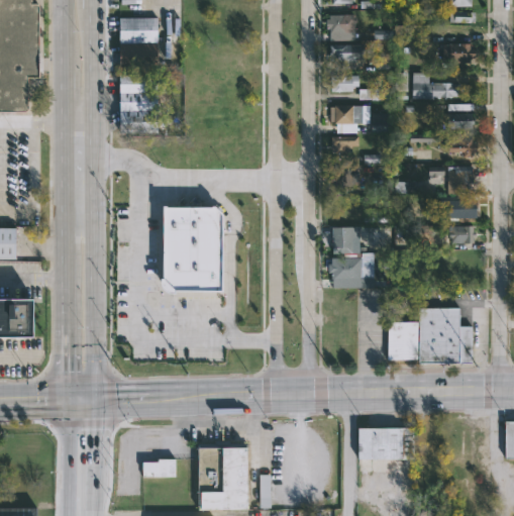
[(38,0),(38,6),(43,6),(46,8),(46,79),(34,79),(34,111),(32,113),(1,113),(0,0),(38,0)]
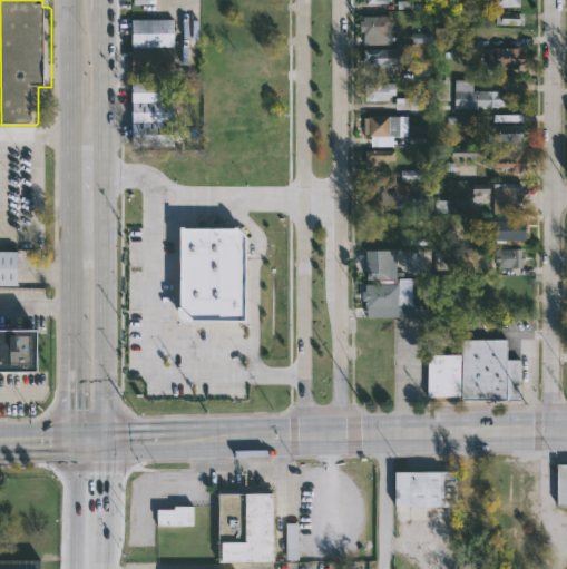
[(529,15),(528,26),(496,26),(496,15),(529,15)]
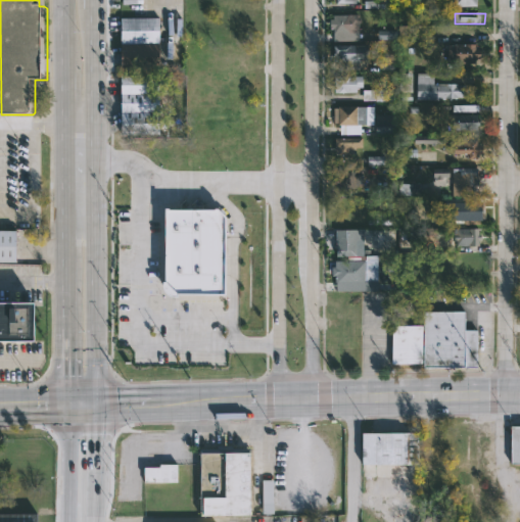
[(361,15),(361,33),(335,33),(335,29),(331,29),(331,18),(334,18),(334,15),(361,15)]
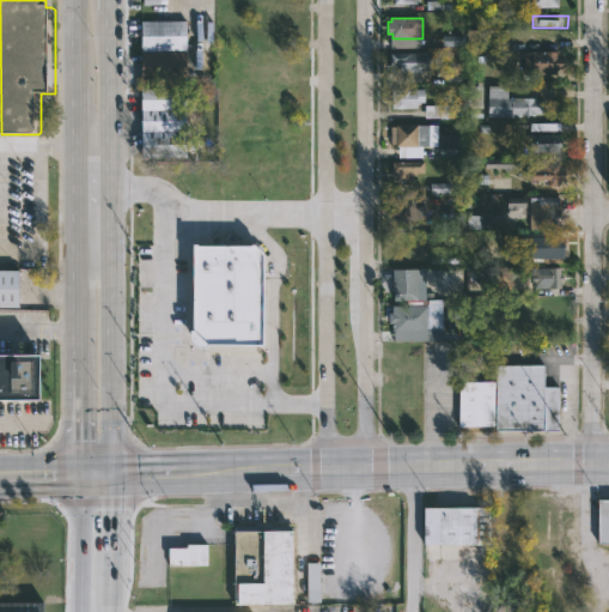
[(186,50),(144,50),(142,20),(188,20),(188,50),(186,50)]
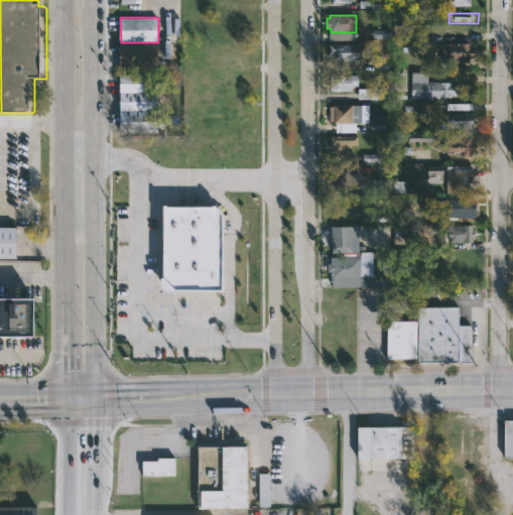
[(375,38),(386,39),(386,31),(375,31),(375,38)]
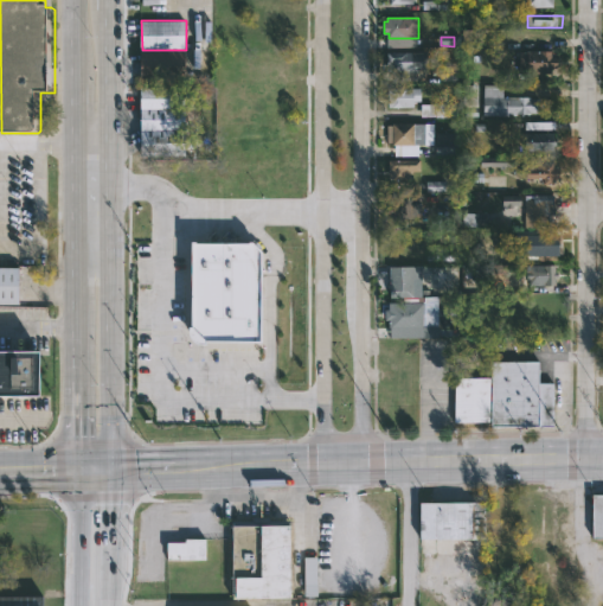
[(184,82),(140,82),(140,51),(184,51),(184,82)]
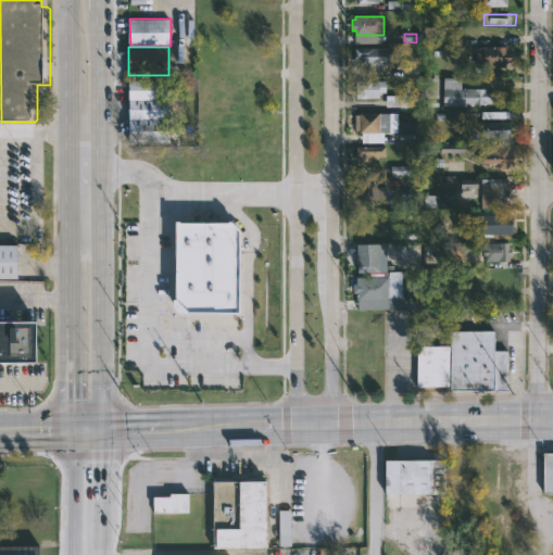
[(507,48),(507,53),(512,53),(512,63),(506,63),(506,67),(476,66),(476,49),(482,49),(482,48),(507,48)]
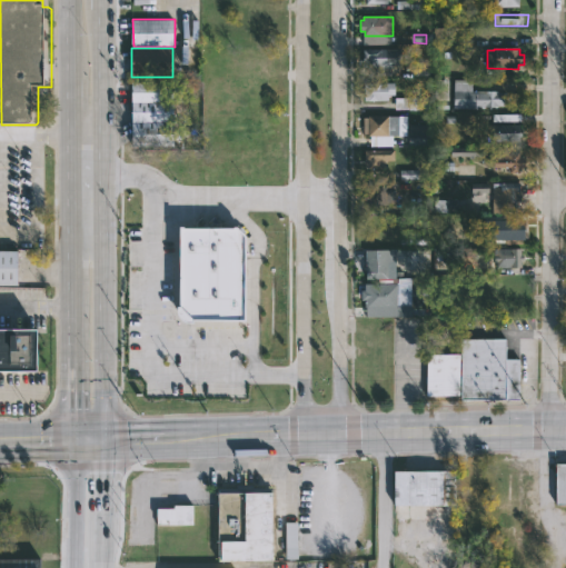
[(391,50),(391,60),(395,60),(395,68),(366,68),(366,50),(391,50)]
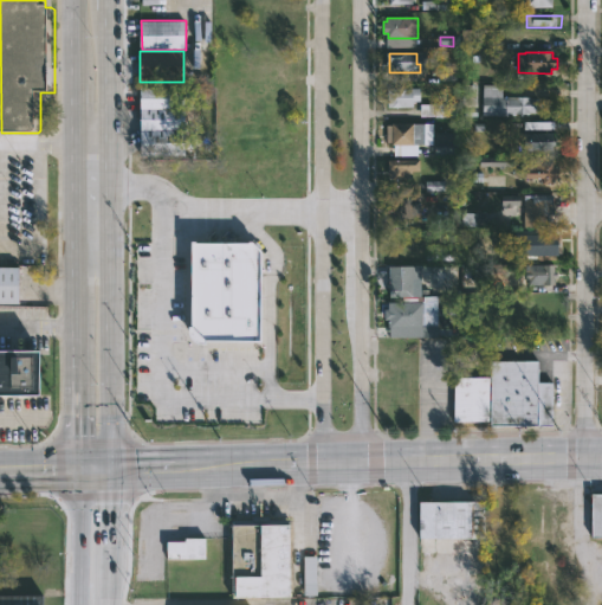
[(480,78),(481,81),(480,81),(480,85),(479,85),(479,108),(465,108),(463,89),(464,89),(464,85),(467,85),(467,78),(480,78)]
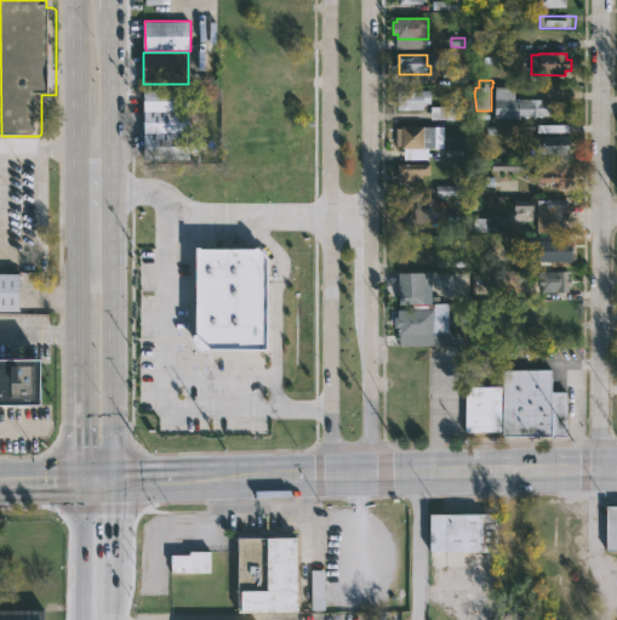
[(553,111),(553,117),(543,117),(543,119),(521,118),(521,120),(495,120),(497,86),(516,87),(516,98),(553,102),(553,111)]
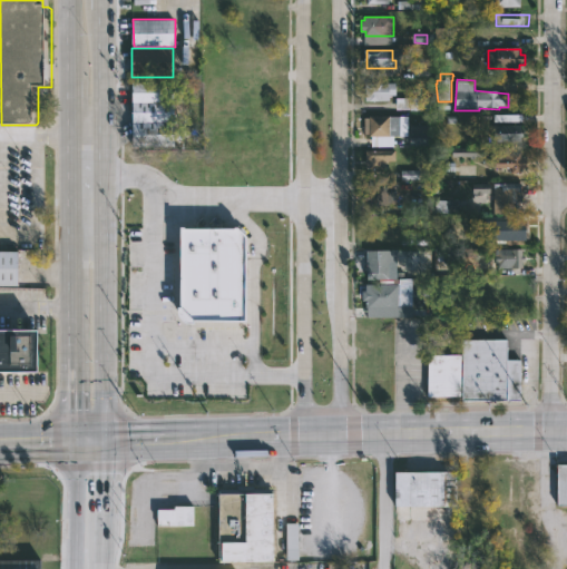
[(175,147),(133,148),(132,82),(175,82),(175,147)]
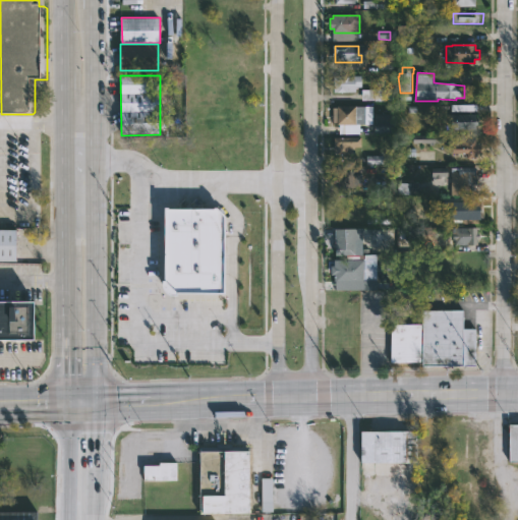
[(359,84),(359,88),(355,88),(355,91),(352,91),(352,93),(336,93),(336,85),(333,85),(333,76),(361,76),(361,84),(359,84)]
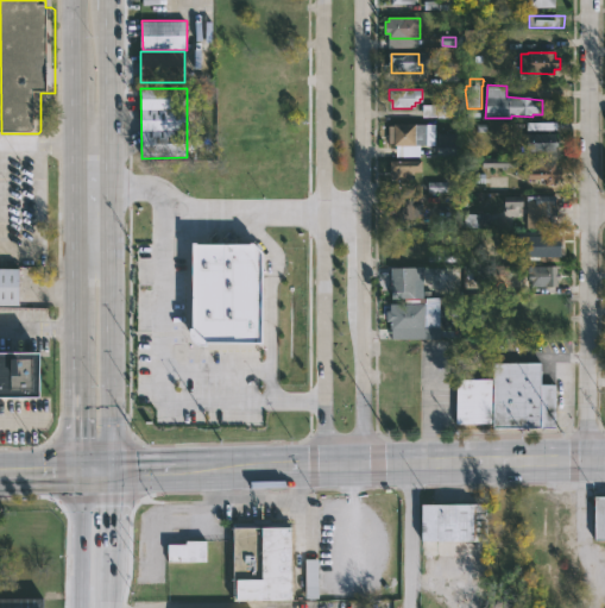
[(443,104),(462,106),(462,119),(422,119),(423,105),(443,104)]
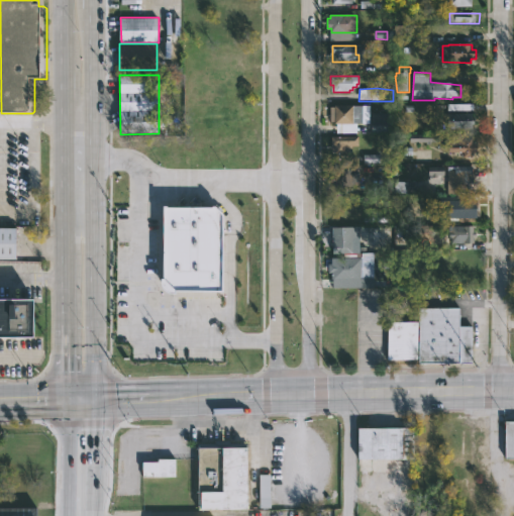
[(356,124),(356,134),(336,133),(336,124),(331,124),(331,106),(371,106),(370,124),(356,124)]
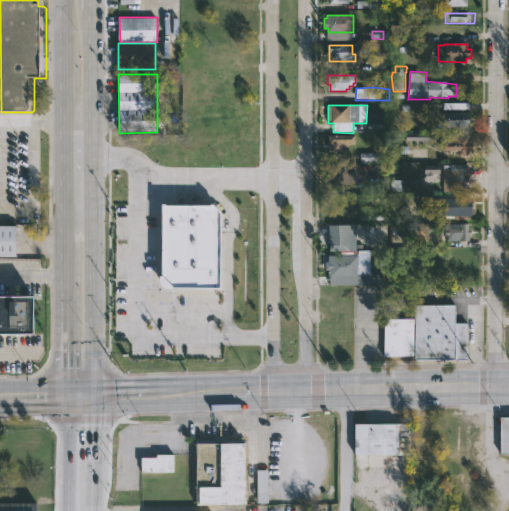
[(387,131),(369,131),(369,113),(387,112),(387,131)]
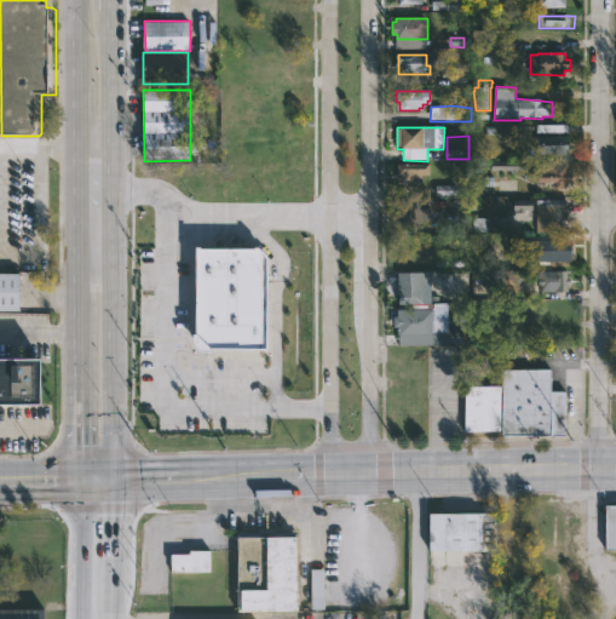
[(566,137),(566,142),(570,142),(570,150),(564,150),(564,155),(536,155),(535,137),(566,137)]
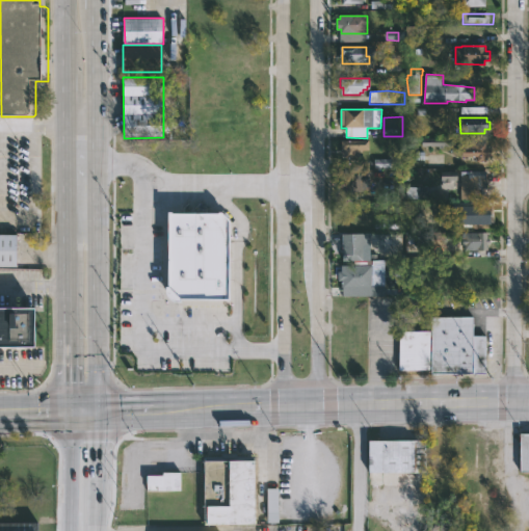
[(425,138),(424,145),(446,147),(447,138),(425,138)]
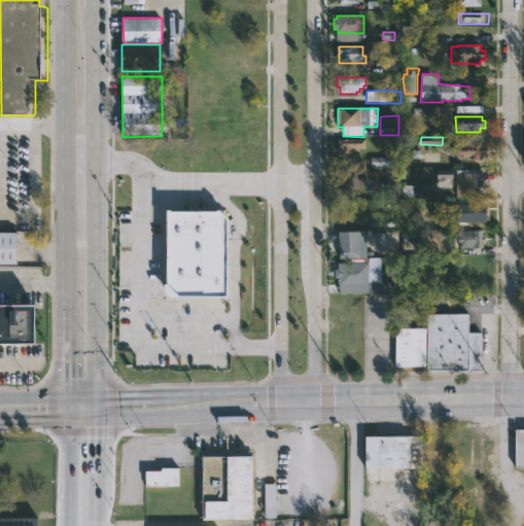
[(476,137),(476,142),(482,142),(483,146),(487,146),(487,158),(481,158),(481,162),(472,162),(472,156),(456,156),(456,149),(458,149),(457,138),(476,137)]
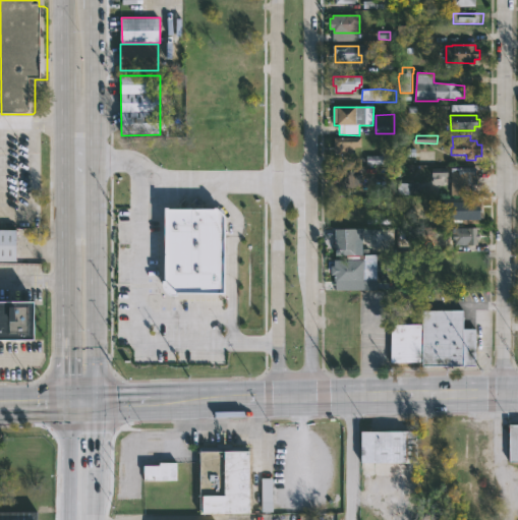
[(360,147),(360,149),(354,149),(354,154),(352,154),(352,156),(338,156),(338,147),(333,147),(333,145),(335,145),(335,138),(363,138),(363,147),(360,147)]
